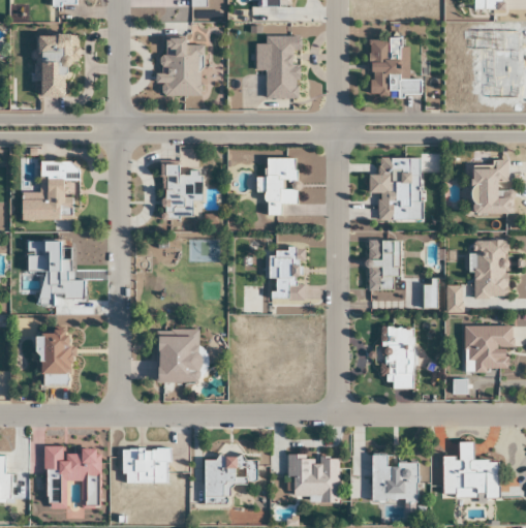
[(474,0),(474,9),(498,9),(497,0),(474,0)]
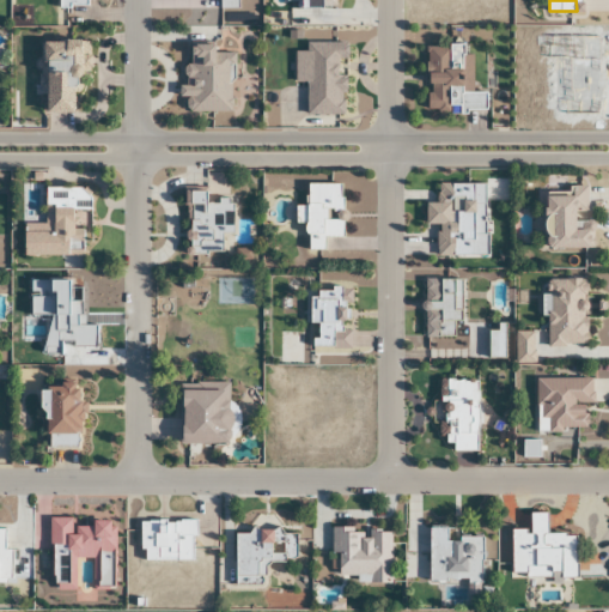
[(79,111),(80,40),(48,40),(47,110),(79,111)]
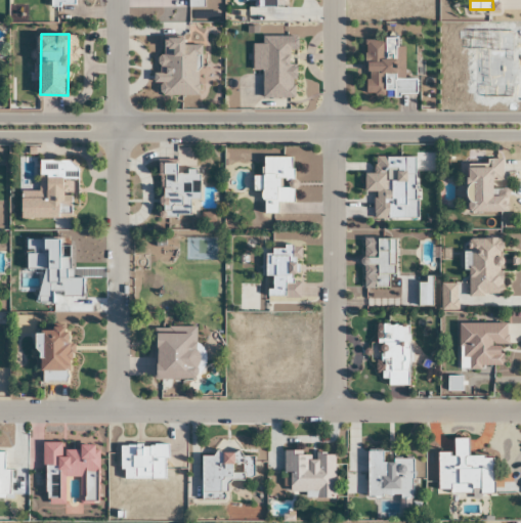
[(201,95),(202,43),(185,43),(185,37),(165,36),(165,55),(159,55),(159,94),(201,95)]
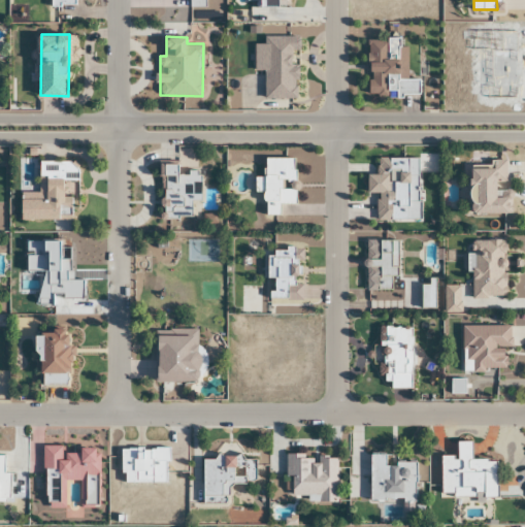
[(266,157),(266,213),(282,213),(282,203),(297,203),(298,187),(297,187),(297,158),(266,157)]
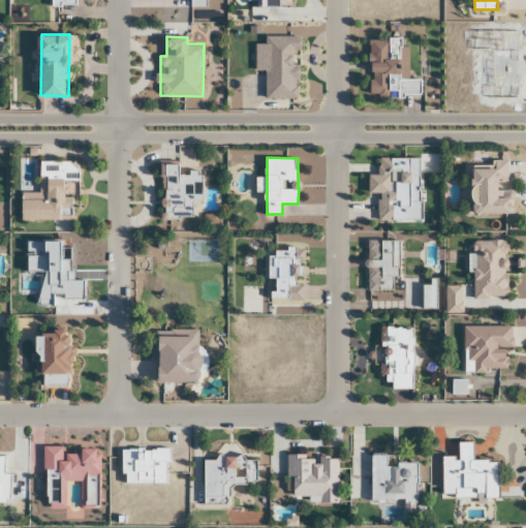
[(413,158),(380,158),(380,175),(370,174),(370,192),(380,193),(379,221),(412,221),(413,158)]
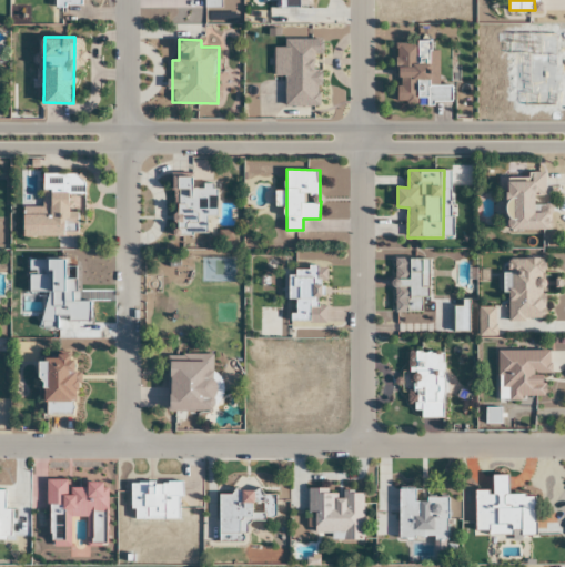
[(547,173),(508,174),(508,230),(551,229),(550,208),(535,209),(535,195),(547,195),(547,173)]
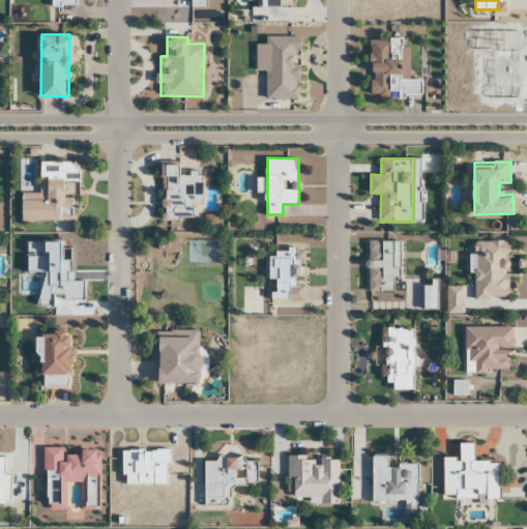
[(166,217),(195,217),(195,201),(203,201),(203,172),(180,172),(180,165),(167,165),(166,217)]
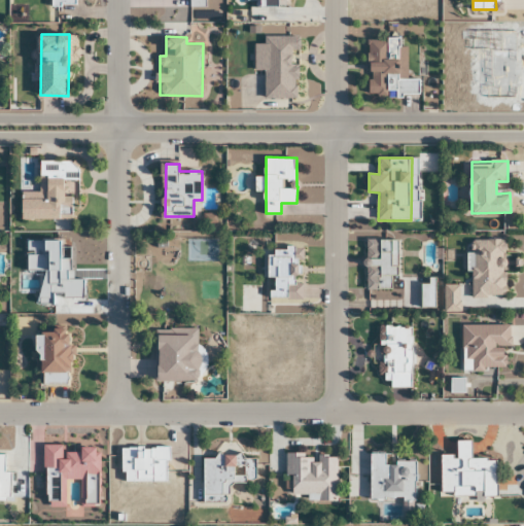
[(23,191),(23,218),(63,218),(63,212),(73,212),(73,195),(67,195),(67,177),(41,177),(41,191),(23,191)]
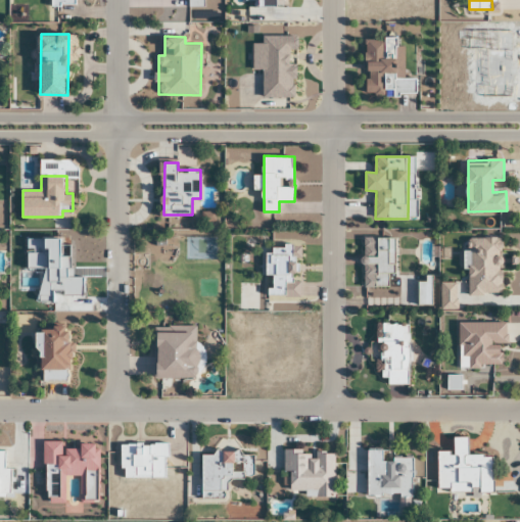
[(509,344),(509,322),(460,322),(460,357),(469,357),(469,366),(505,366),(505,344),(509,344)]
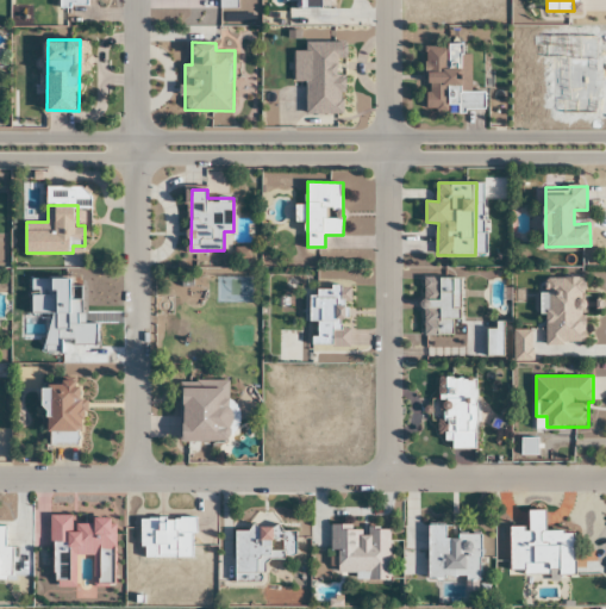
[(49,443),(81,443),(81,383),(50,381),(49,443)]
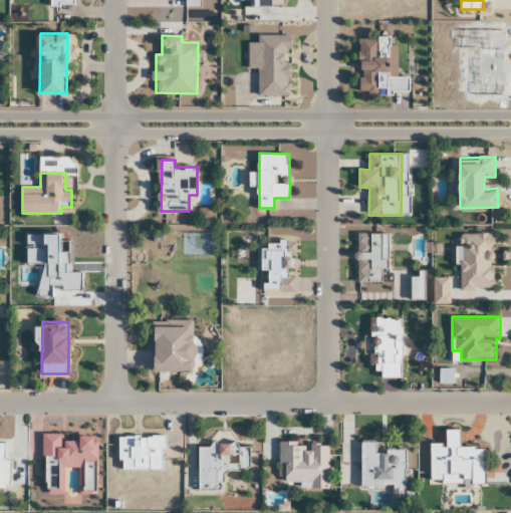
[(153,371),(194,371),(194,322),(153,321),(153,371)]
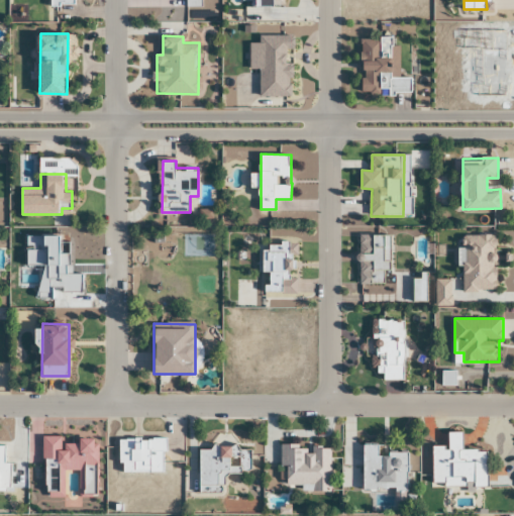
[(433,445),(433,487),(489,486),(489,448),(464,449),(464,431),(448,431),(448,445),(433,445)]
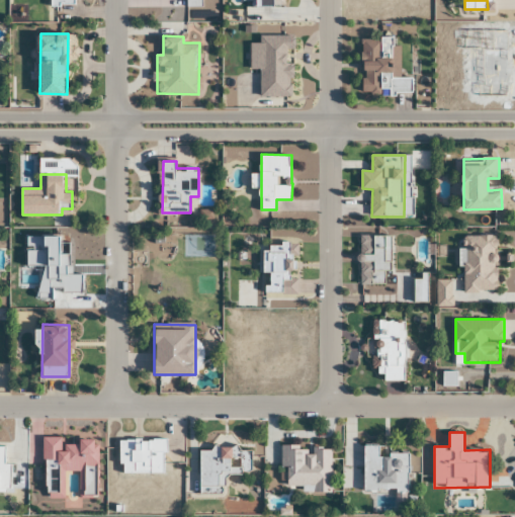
[(0,491),(11,492),(12,463),(6,463),(6,446),(0,445),(0,491)]
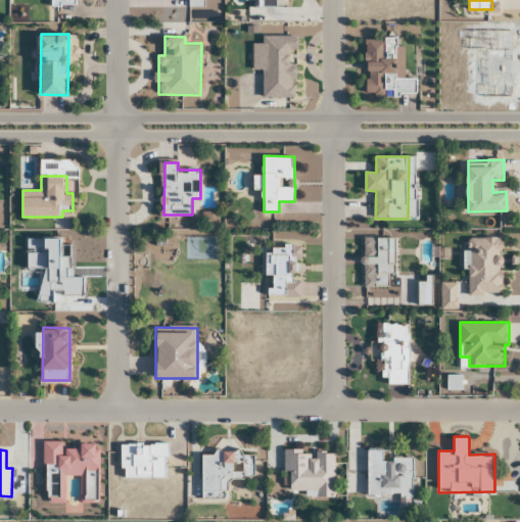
[(383,458),(383,449),(369,449),(369,495),(413,495),(414,458),(383,458)]
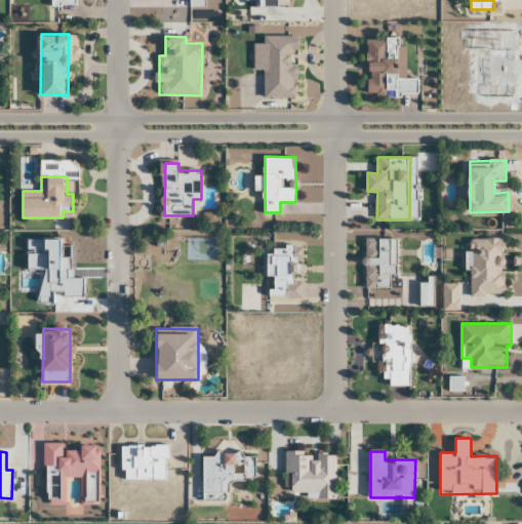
[(285,472),(292,472),(292,497),(336,498),(336,452),(285,452),(285,472)]
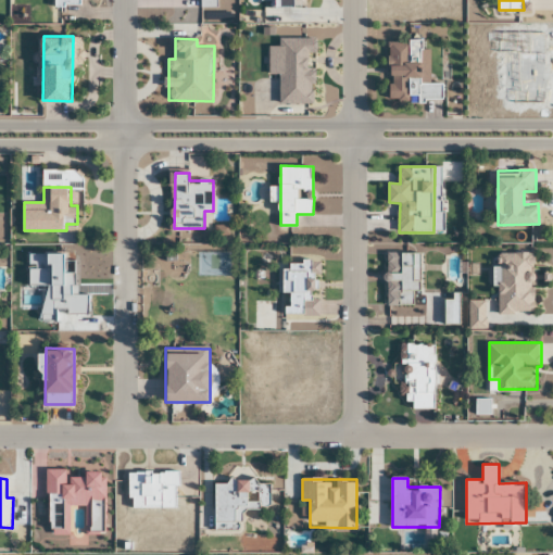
[(216,480),(215,526),(242,526),(242,507),(272,507),(272,481),(216,480)]
